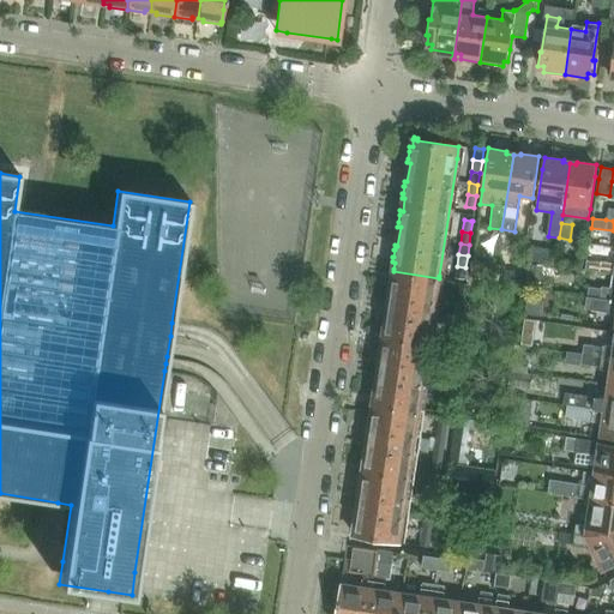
[(587,259),(584,270),(613,274),(613,259),(613,260),(613,264),(587,259)]
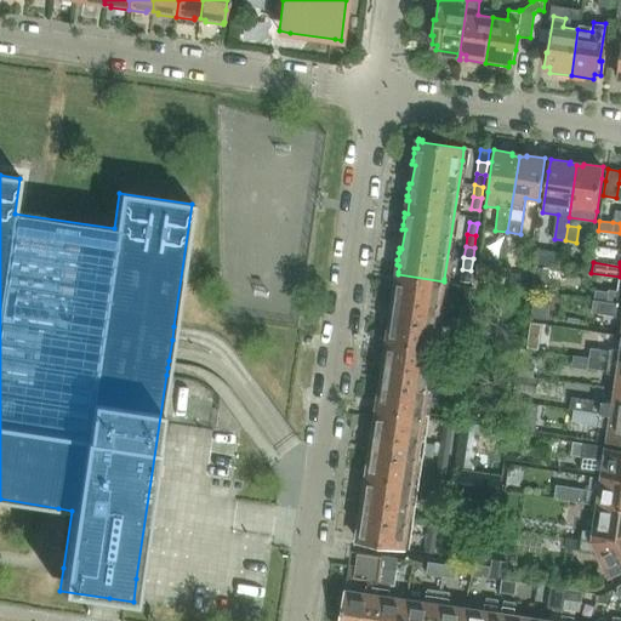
[(499,284),(501,267),(477,263),(473,280),(479,281),(499,284)]
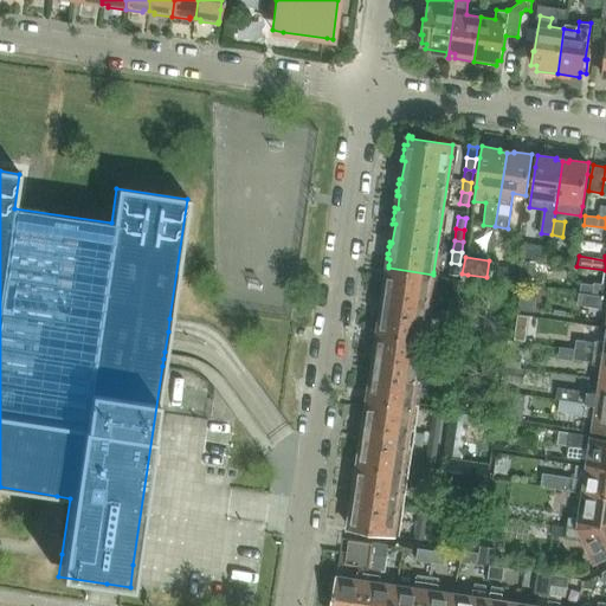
[(534,281),(536,263),(520,260),(517,278),(534,281)]
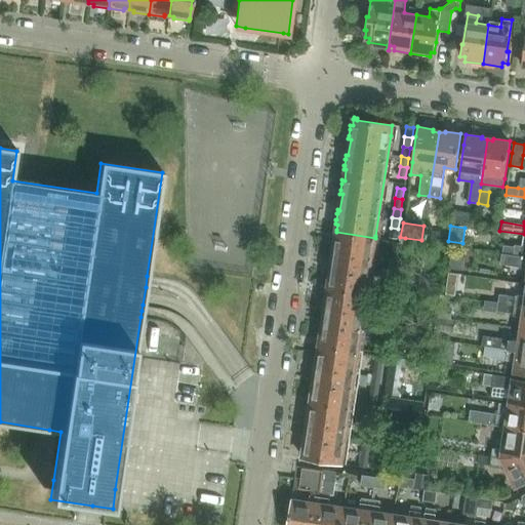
[(398,229),(391,228),(390,237),(397,238),(398,229)]
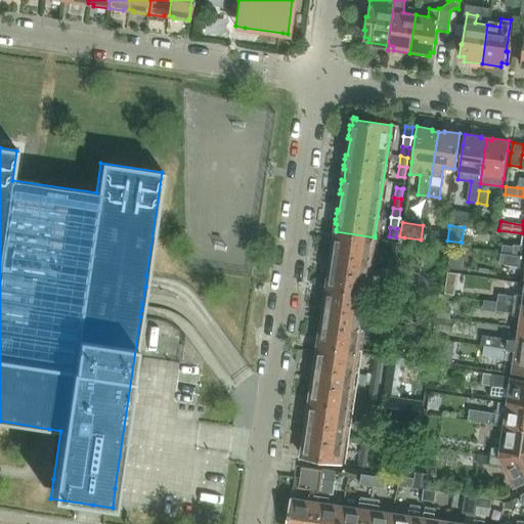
[(446,249),(448,232),(430,230),(428,247),(446,249)]
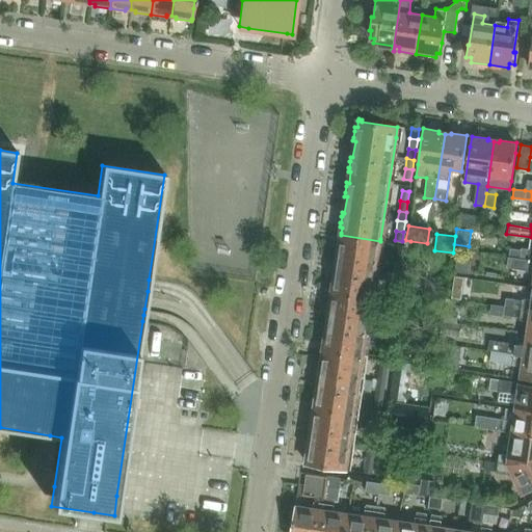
[(323,339),(322,343),(324,343),(324,349),(323,350),(363,356),(363,354),(379,242),(380,241),(341,235),(341,237),(340,242),(337,242),(337,246),(336,253),(335,257),(338,257),(336,272),(333,272),(333,276),(331,283),(330,287),(333,287),(331,298),(328,298),(328,301),(327,308),(326,312),(329,313),(327,328),(324,328),(324,333),(323,339)]
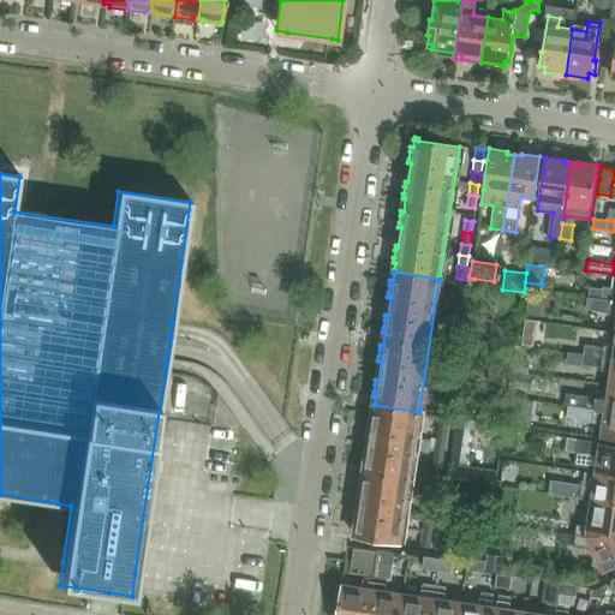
[(614,274),(611,291),(589,287),(587,297),(610,300),(614,300),(614,274)]
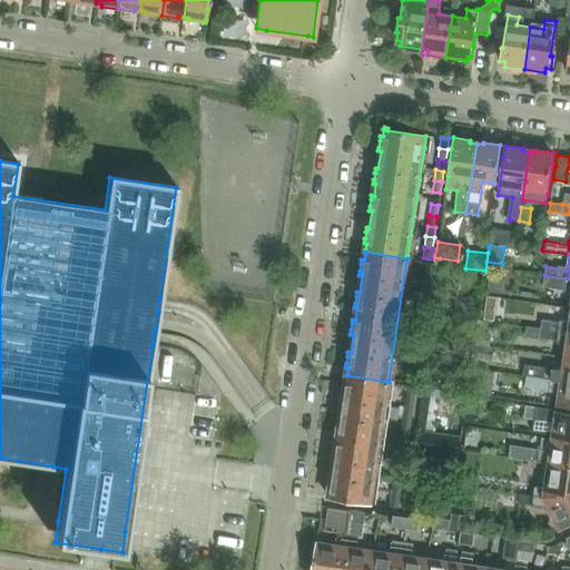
[(434,264),(426,263),(424,273),(433,274),(434,264)]
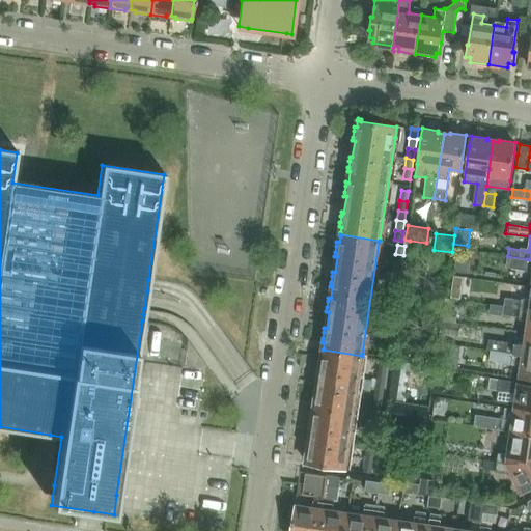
[(403,255),(395,254),(394,264),(401,266),(403,255)]
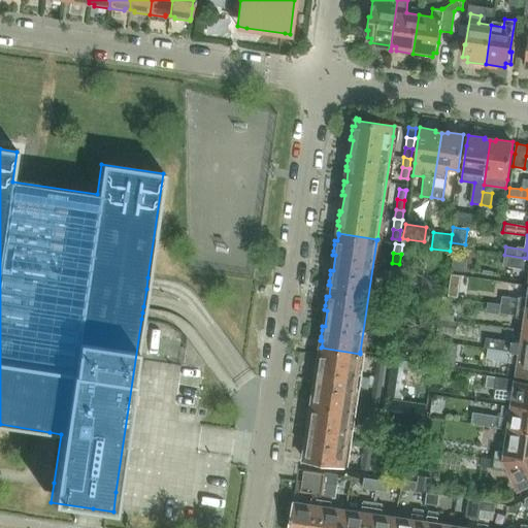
[(504,255),(503,263),(515,265),(515,267),(522,268),(527,269),(527,258),(524,258),(504,255)]
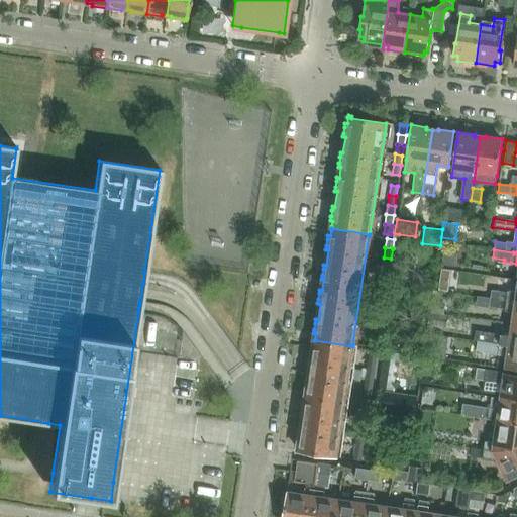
[(443,250),(441,265),(452,266),(455,251),(443,250)]
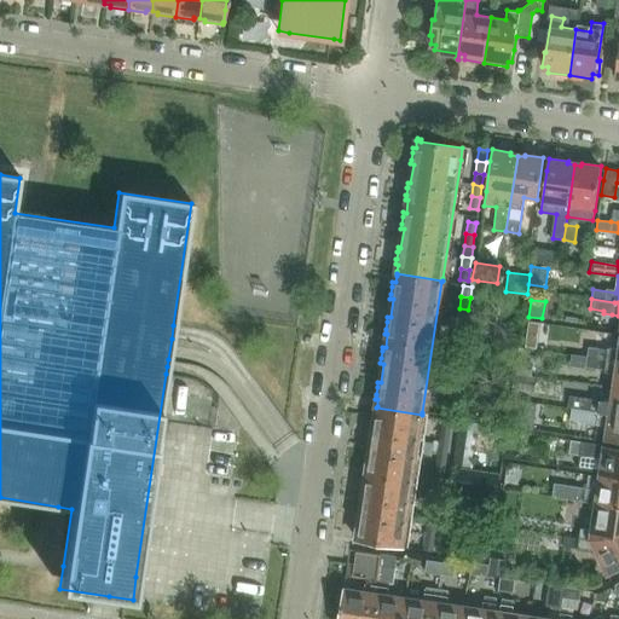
[(468,310),(460,308),(457,319),(467,322),(468,310)]
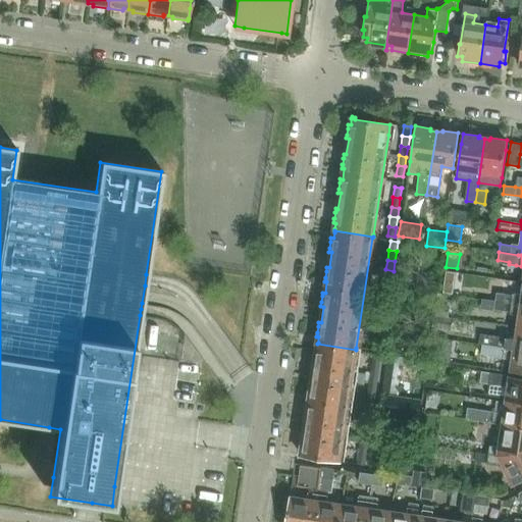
[(394,271),(385,269),(384,279),(392,280),(394,271)]
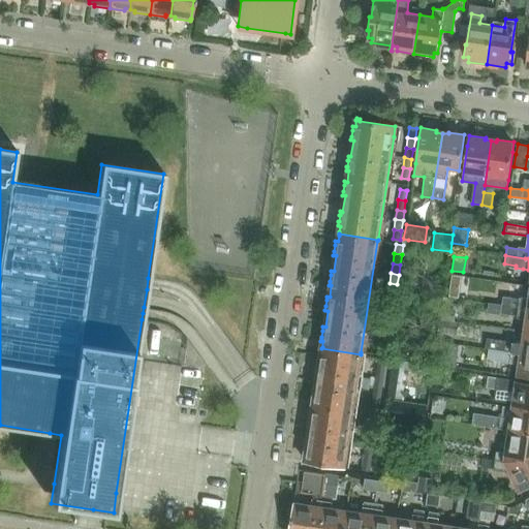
[(397,284),(390,283),(387,293),(396,294),(397,284)]
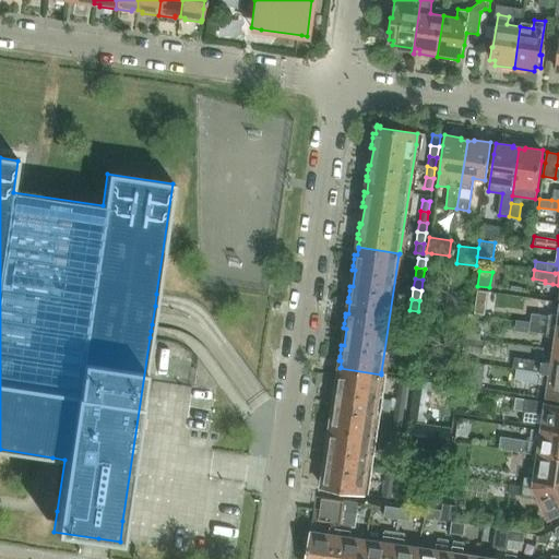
[(476,305),(475,313),(485,314),(486,307),(476,305)]
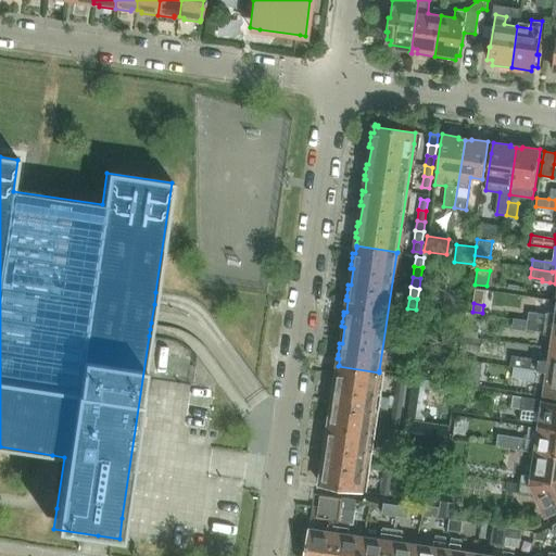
[(528,312),(527,320),(555,324),(555,311),(555,313),(546,312),(545,314),(528,311),(528,312)]
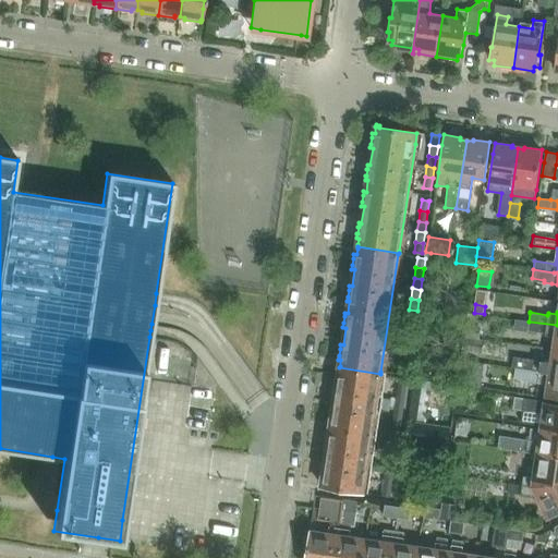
[(553,337),(552,349),(557,350),(557,325),(529,322),(529,323),(528,330),(545,334),(544,336),(553,337)]
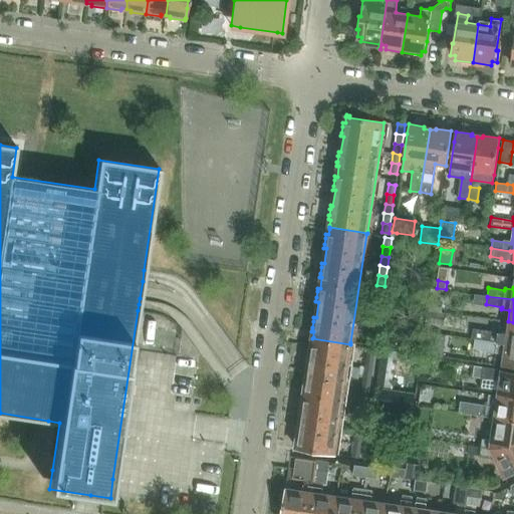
[(443,300),(430,298),(428,311),(441,313),(443,300)]
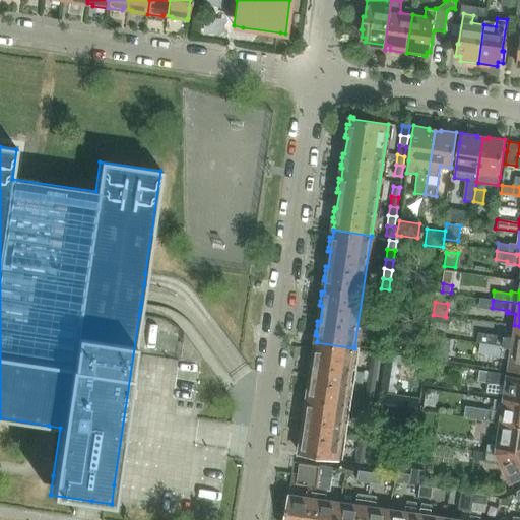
[(433,315),(431,327),(449,330),(451,318),(446,317),(433,315)]
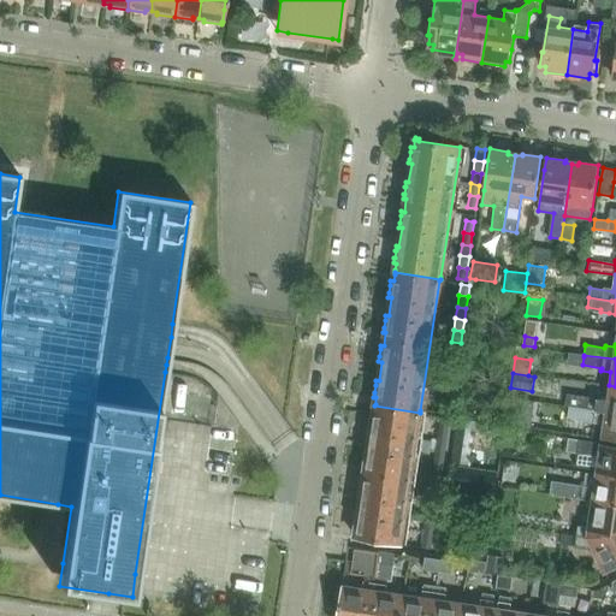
[(567,395),(564,406),(568,406),(615,413),(615,386),(609,385),(606,400),(597,397),(597,400),(567,395)]
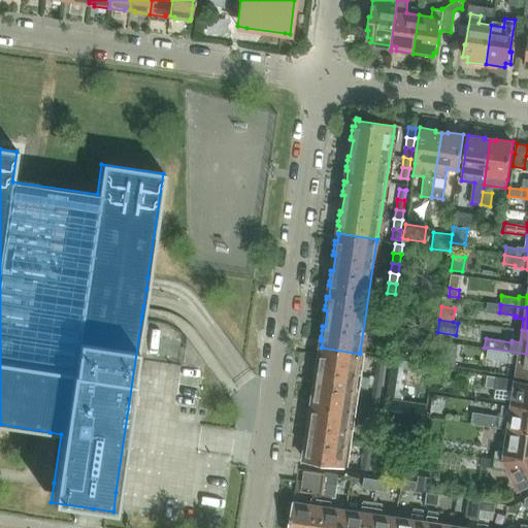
[(303,451),(302,455),(305,455),(304,461),(343,467),(343,466),(360,356),(360,354),(321,348),(321,350),(320,356),(318,355),(317,359),(318,359),(317,365),(316,365),(316,369),(318,370),(316,386),(312,385),(312,389),(311,395),(310,399),(314,400),(311,410),(309,410),(308,415),(309,415),(308,421),(307,421),(307,425),(309,425),(307,440),(304,440),(304,444),(303,451)]
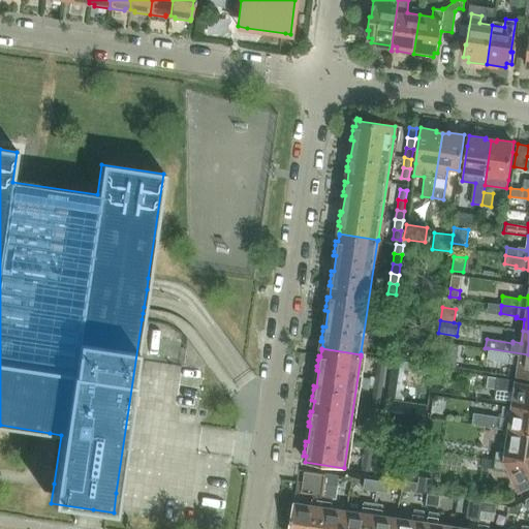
[(528,354),(488,348),(487,360),(519,364),(517,376),(528,377),(528,354)]
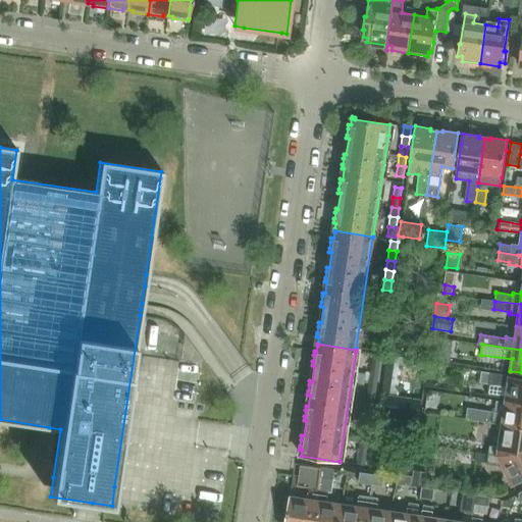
[(434,352),(433,360),(450,362),(451,354),(434,352)]
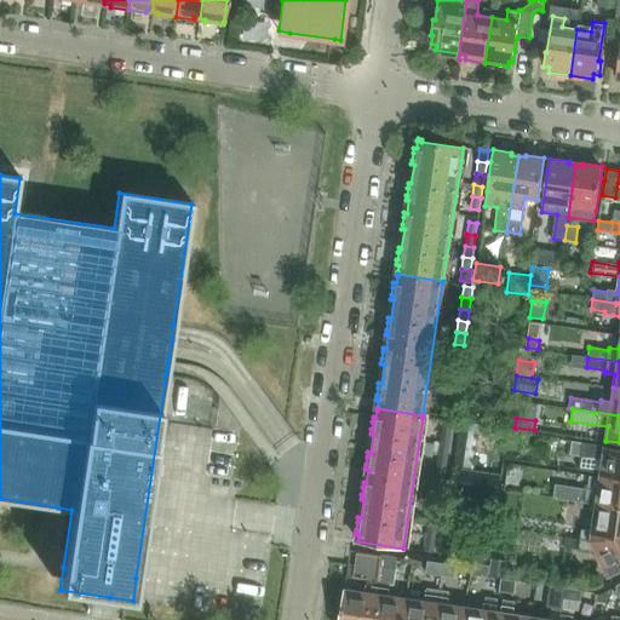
[(453,422),(443,420),(441,431),(451,434),(453,422)]
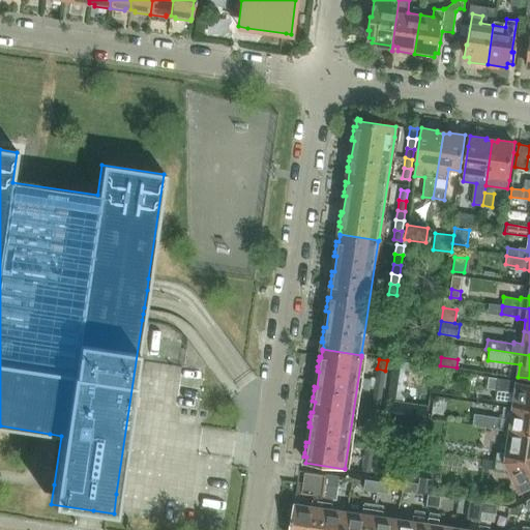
[(389,398),(404,400),(408,362),(393,361),(389,398)]
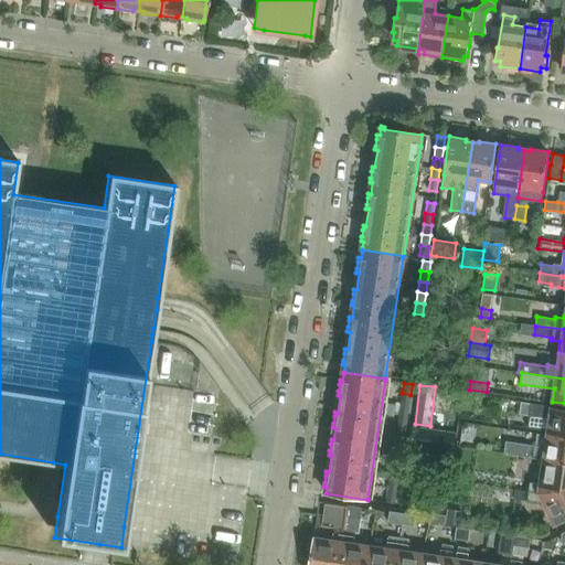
[(411,395),(402,393),(401,404),(409,405),(411,395)]
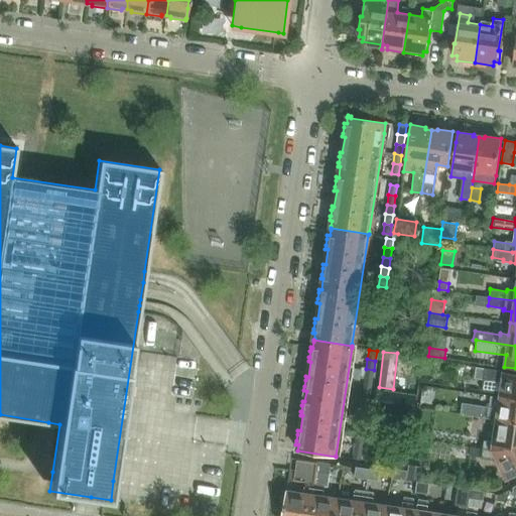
[(515,373),(476,367),(475,375),(493,378),(493,381),(501,382),(499,393),(499,395),(515,397),(515,373)]
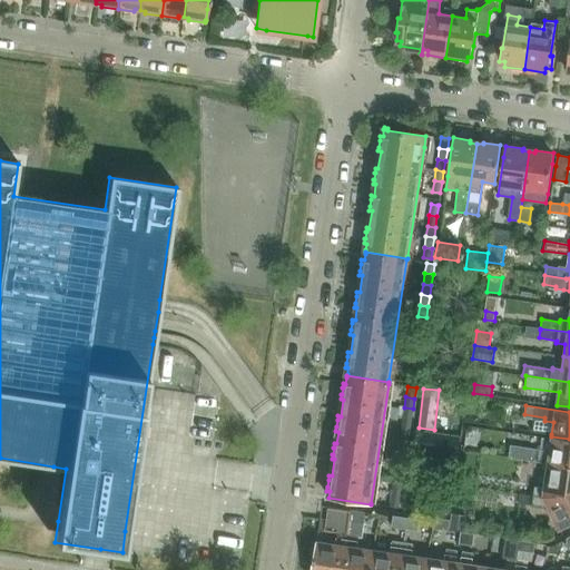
[(413,409),(404,408),(403,419),(411,420),(413,409)]
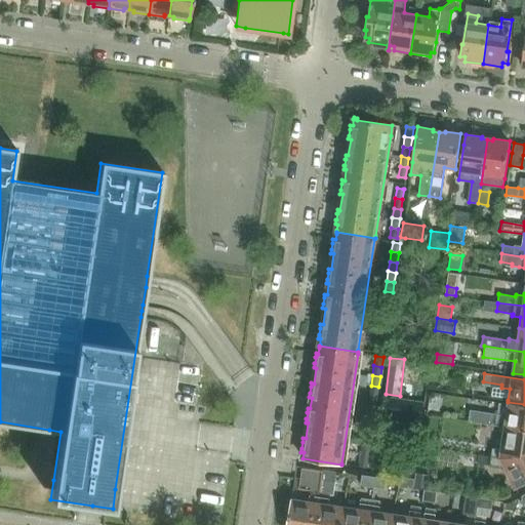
[(378,387),(371,386),(369,395),(377,397),(378,387)]
